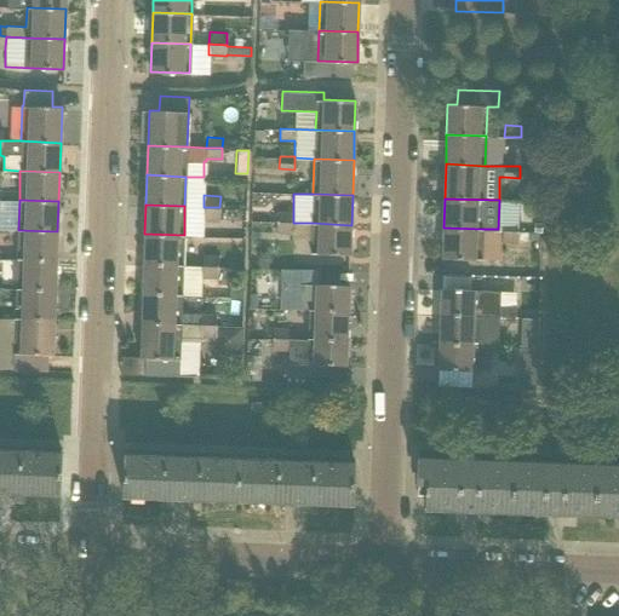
[(219,219),(219,207),(204,207),(204,218),(219,219)]
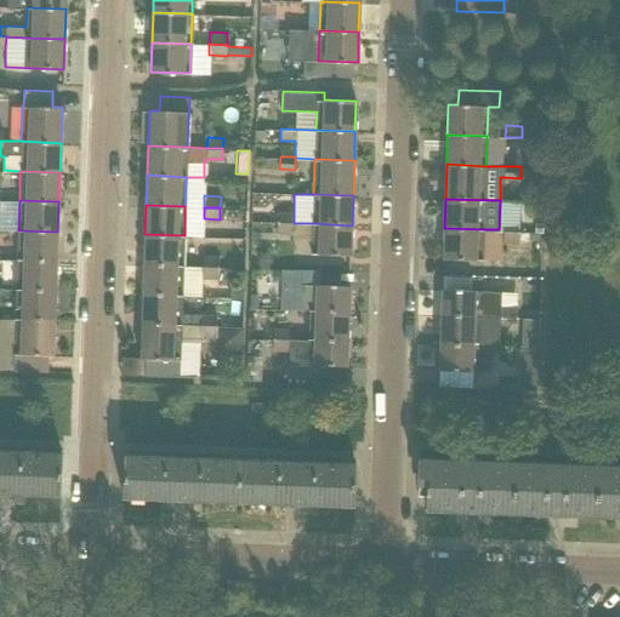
[(278,222),(294,223),(294,212),(278,211),(278,222)]
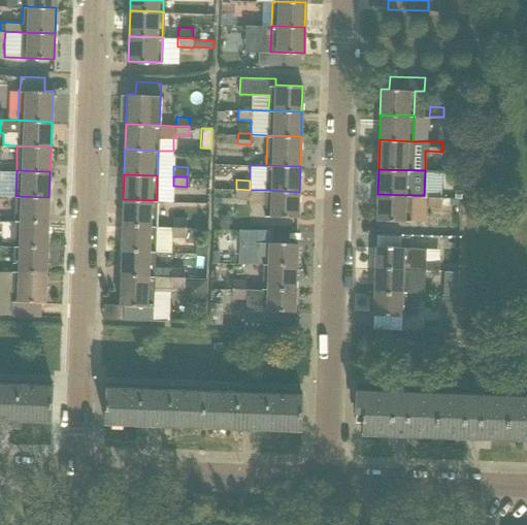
[(250,190),(236,189),(235,197),(249,198),(250,190)]
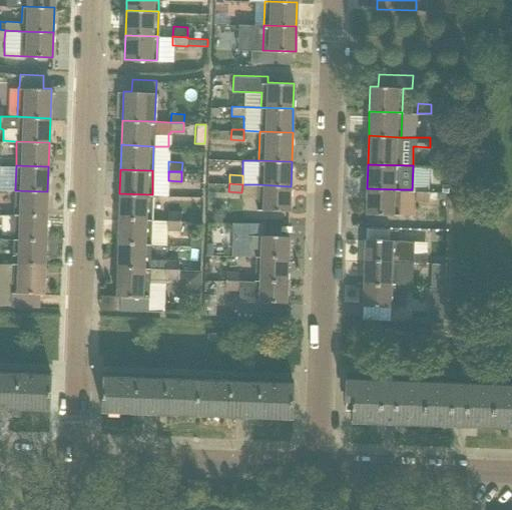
[(291,186),(259,184),(258,197),(258,209),(290,210),(291,186)]
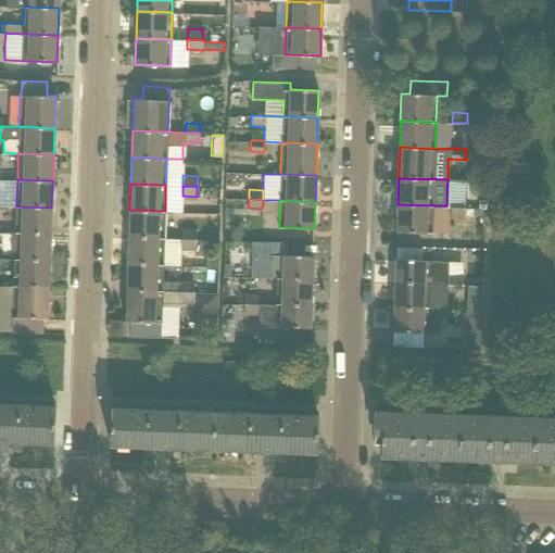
[(396,231),(431,233),(432,205),(398,204),(396,231)]
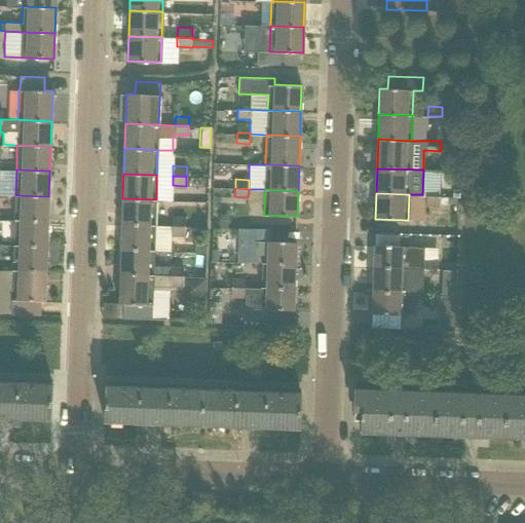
[(439,202),(439,196),(439,195),(425,194),(425,204),(439,206),(439,202)]
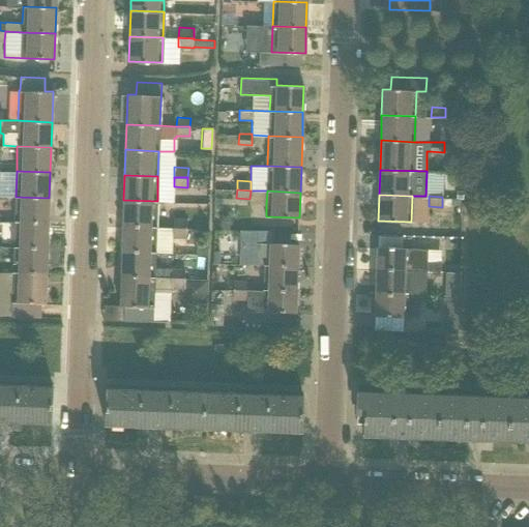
[(49,198),(16,197),(15,222),(48,223),(49,198)]
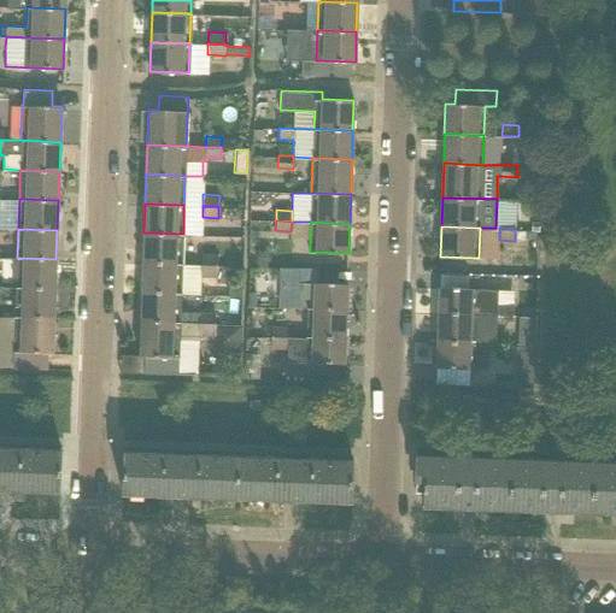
[(182,264),(183,234),(144,233),(142,263),(182,264)]
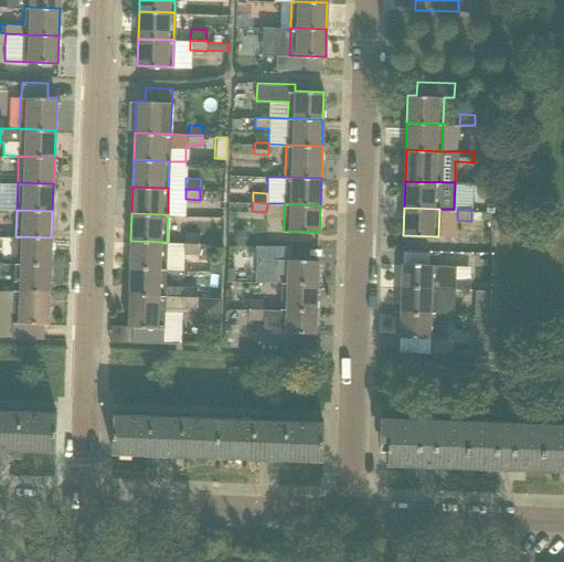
[(184,242),(199,243),(199,232),(184,231),(184,242)]
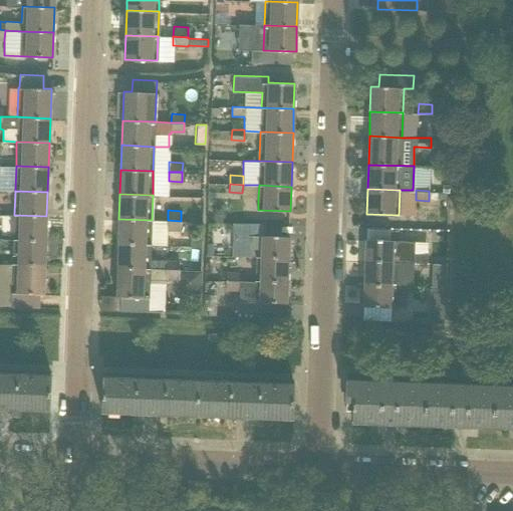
[(14,215),(14,224),(13,239),(45,240),(46,216),(14,215)]
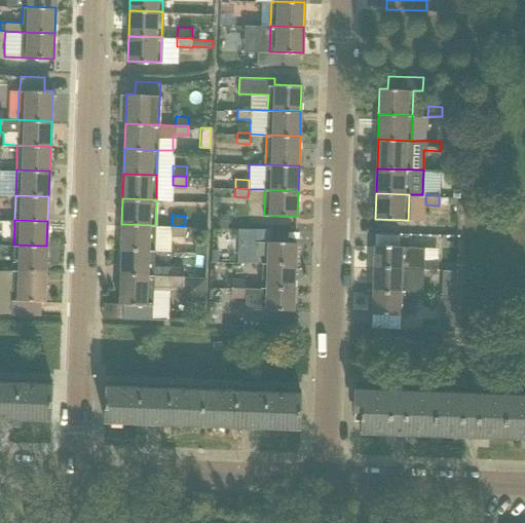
[(120,249),(154,250),(155,225),(121,224),(120,249)]
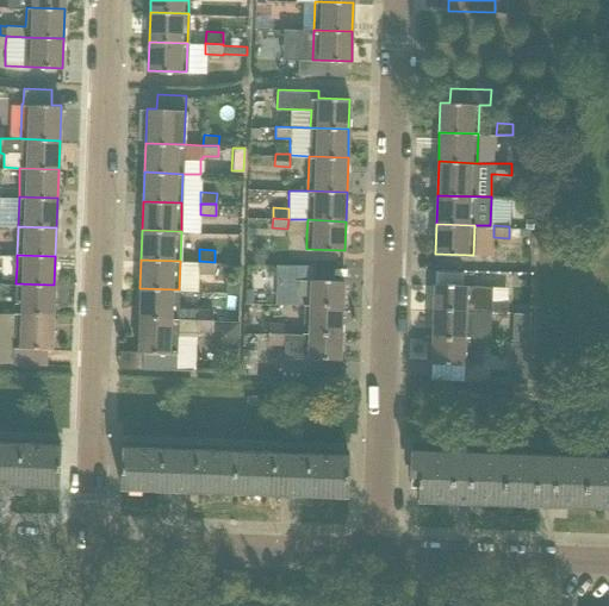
[(215,273),(215,262),(199,261),(198,273),(215,273)]
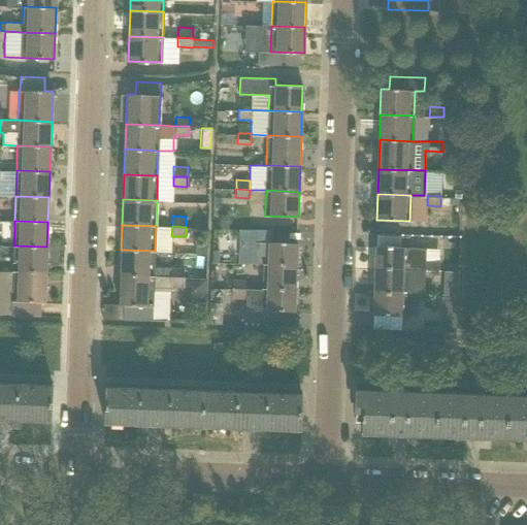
[(256,262),(262,262),(267,263),(296,264),(297,242),(268,241),(256,241),(256,262)]
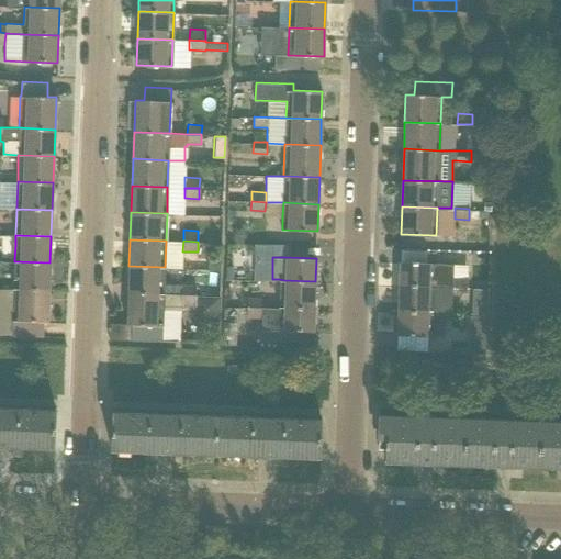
[(14,261),(13,287),(13,289),(49,290),(49,263),(14,261)]
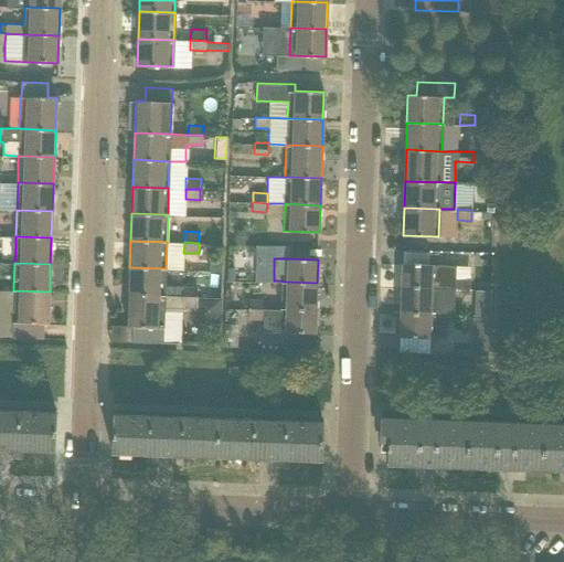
[(457,265),(433,264),(402,263),(401,286),(436,287),(469,288),(470,278),(469,278),(456,277),(457,265)]
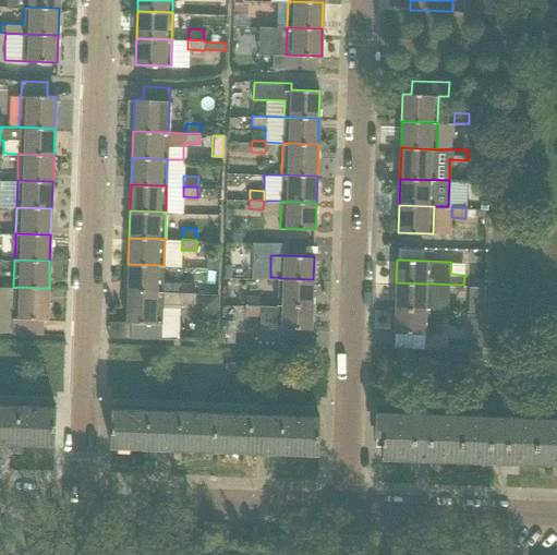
[(164,265),(128,264),(126,291),(194,293),(194,292),(194,284),(162,282),(164,265)]
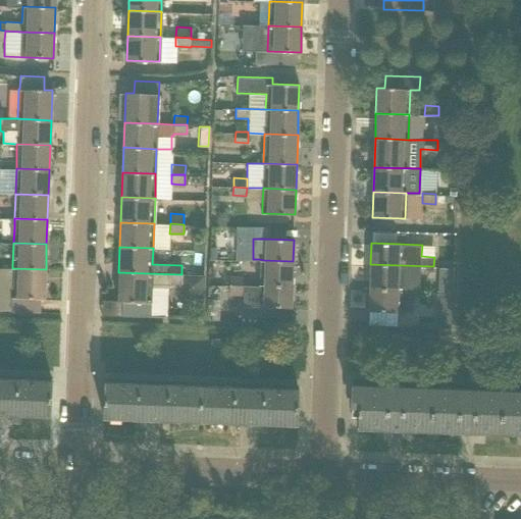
[(259,276),(259,283),(292,284),(293,261),(264,260),(259,259),(259,276)]
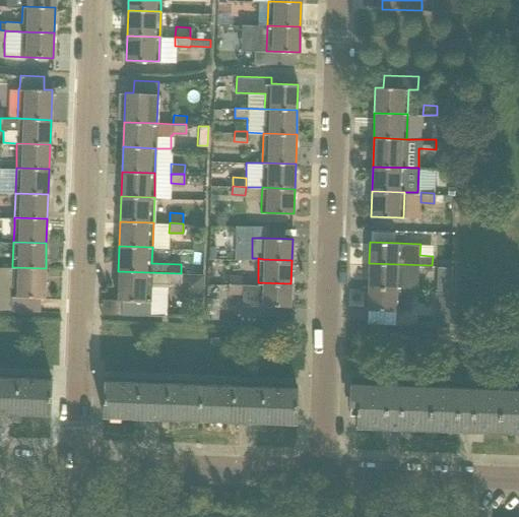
[(369,263),(368,288),(400,289),(401,264),(369,263)]
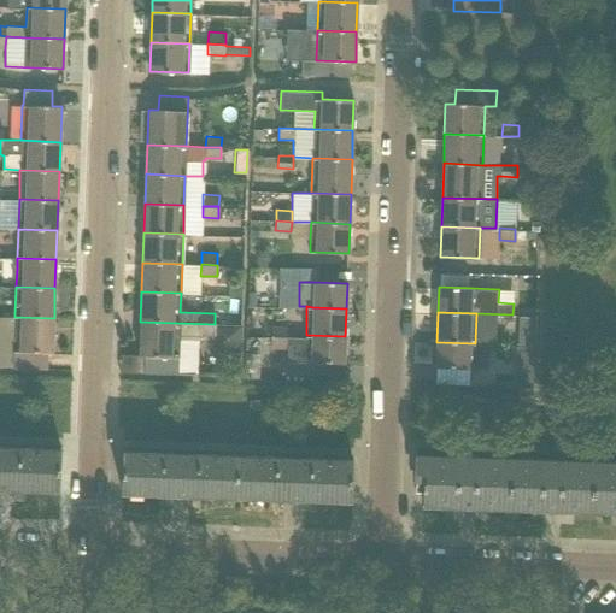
[(47,353),(53,353),(54,318),(15,317),(13,366),(47,367),(47,353)]
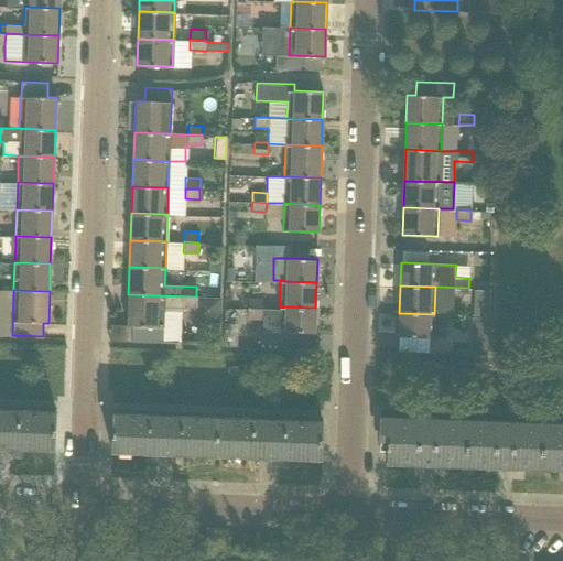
[(183,305),(196,306),(196,297),(128,294),(127,325),(131,326),(131,341),(162,342),(164,310),(180,311),(183,311),(183,305)]
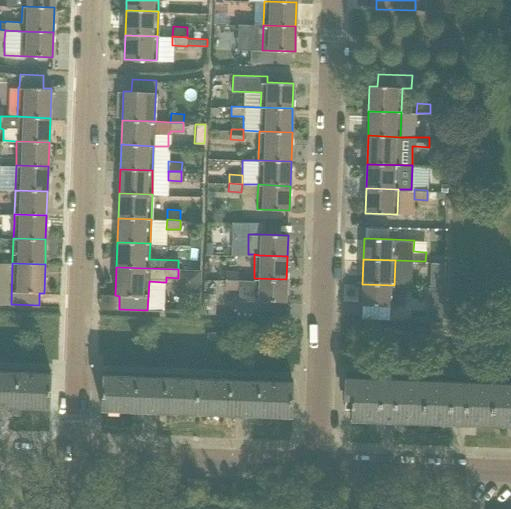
[(199,291),(200,269),(178,268),(178,269),(178,278),(177,279),(188,291),(199,291)]
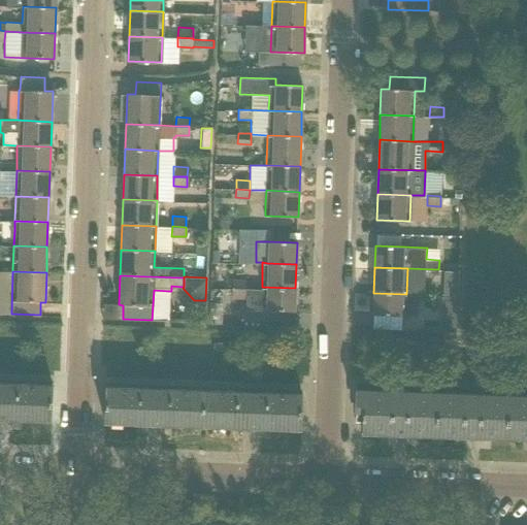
[(245,277),(232,276),(232,286),(245,287),(245,277)]
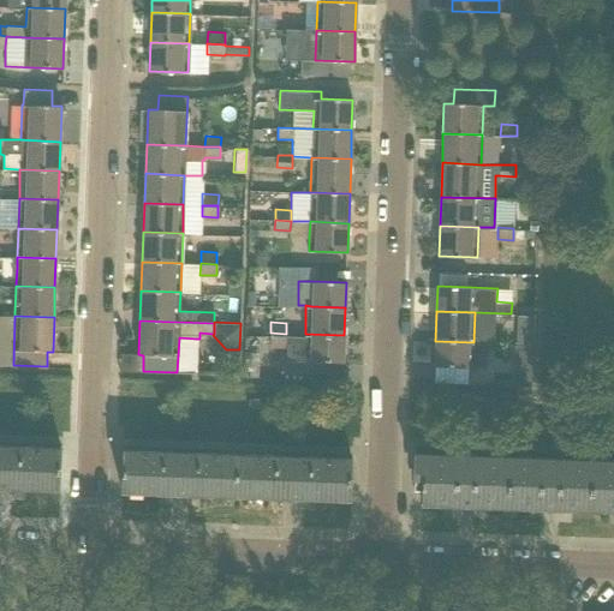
[(310,361),(343,363),(344,335),(305,334),(305,335),(286,335),(286,334),(270,333),(269,335),(270,347),(286,347),(286,352),(286,360),(310,361)]
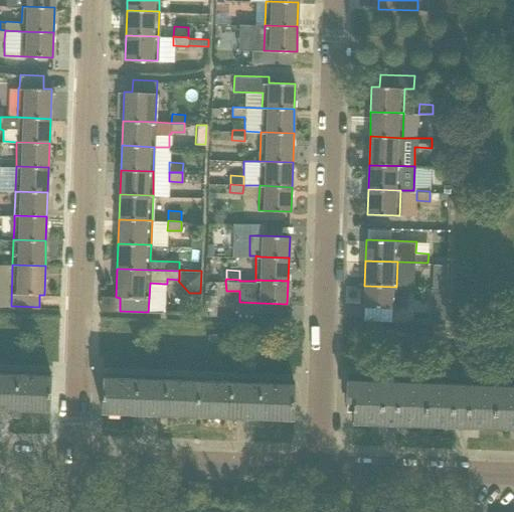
[(391,307),(405,307),(406,287),(396,287),(364,286),(363,306),(391,307)]
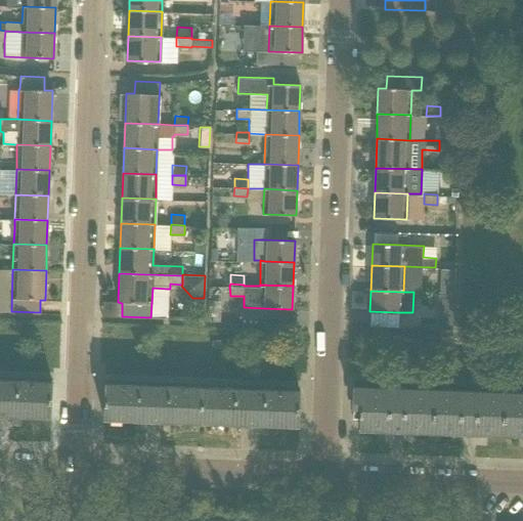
[(453,329),(453,313),(437,313),(436,328),(453,329)]
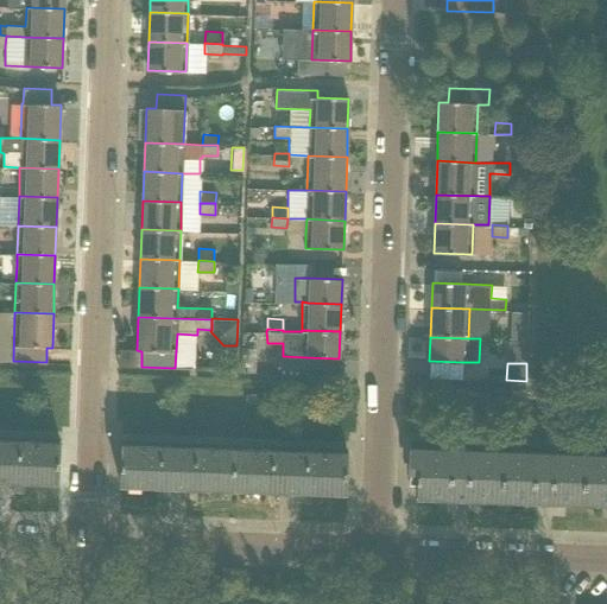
[(0,482),(58,484),(59,440),(0,438),(0,482)]
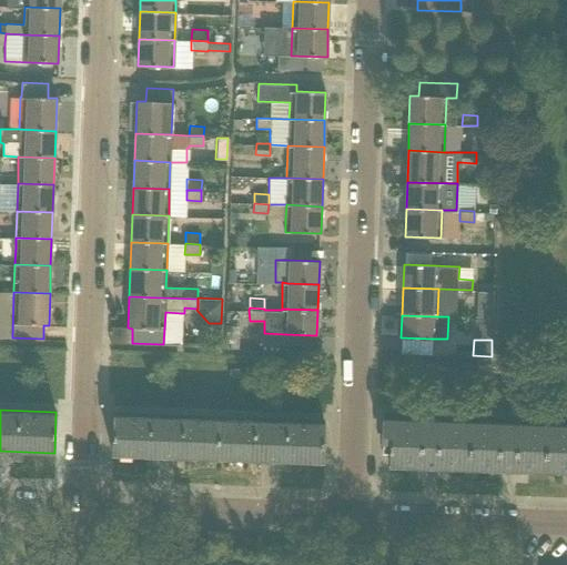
[(220,419),(162,416),(114,414),(112,455),(218,458),(220,419)]
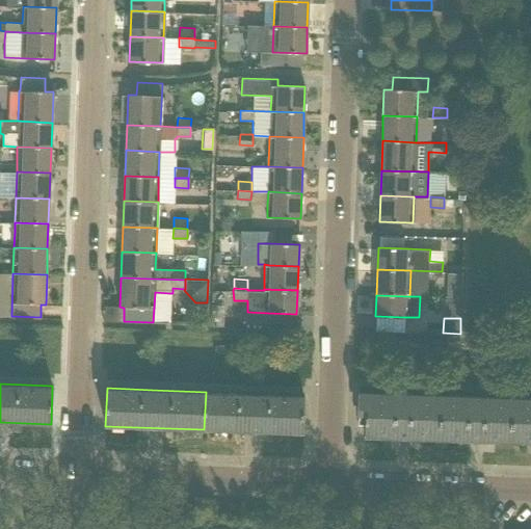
[(303,395),(258,394),(206,392),(204,429),(302,433),(303,395)]
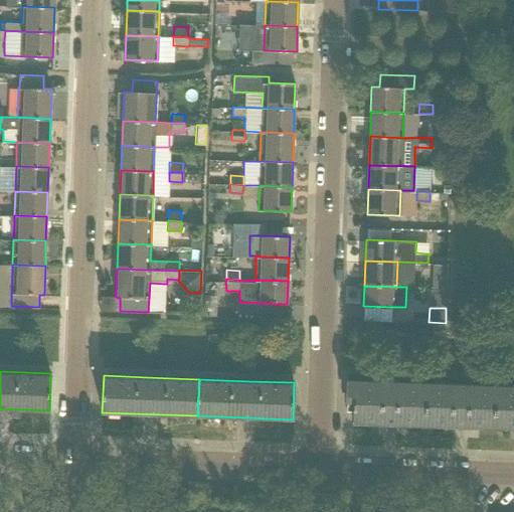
[(354,411),(353,422),(425,425),(426,384),(347,381),(346,401),(353,401),(352,411),(354,411)]
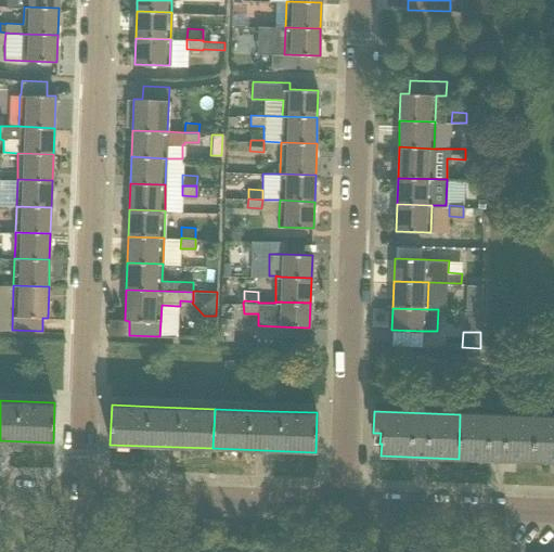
[(459,459),(474,459),(535,462),(537,418),(460,414),(459,459)]
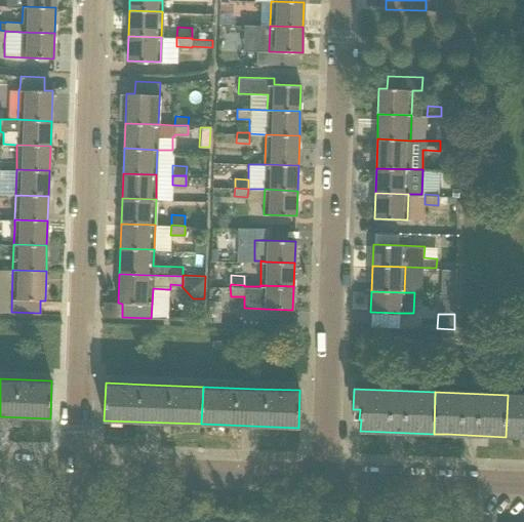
[(506,437),(521,437),(523,437),(523,395),(508,395),(506,437)]
